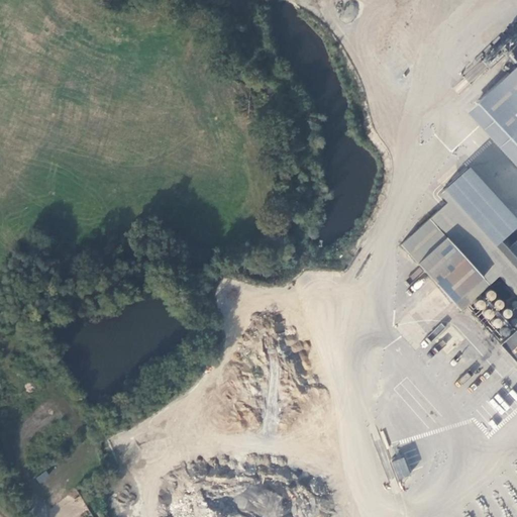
[(516,68),(479,103),(516,143),(516,68)]
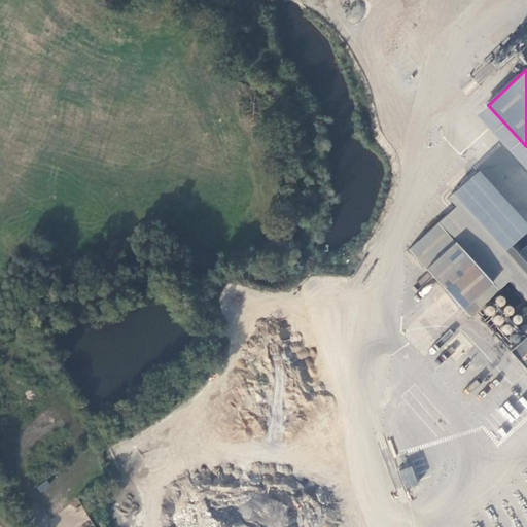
[(526,146),(488,105),(478,115),(526,168),(526,146)]
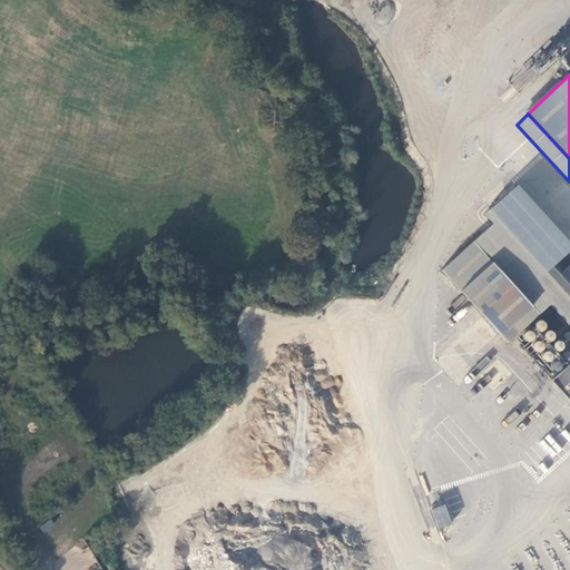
[(494,205),(551,267),(569,252),(512,189),(494,205)]
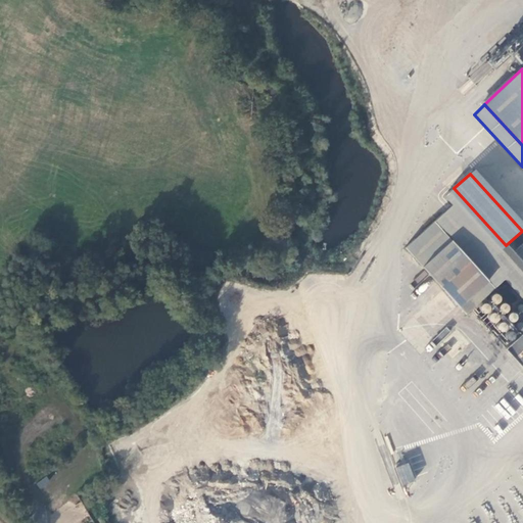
[(448,193),(456,200),(522,276),(522,265),(506,245),(454,188),(448,193)]
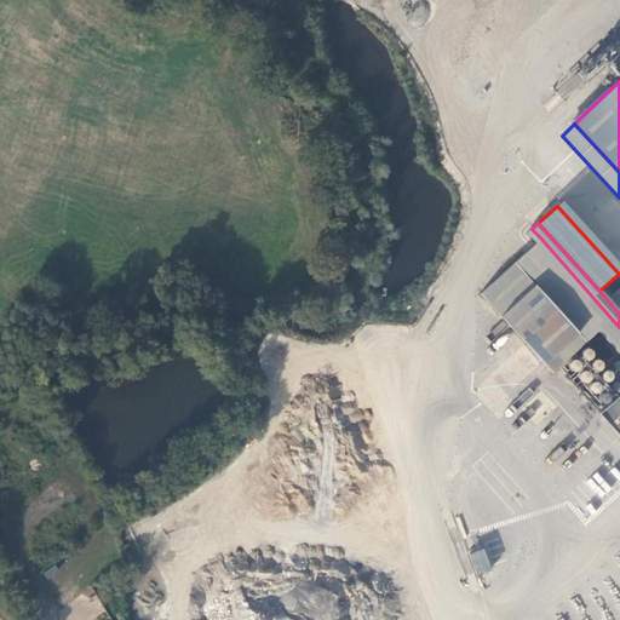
[(482,292),(528,343),(540,356),(555,371),(600,328),(619,350),(619,327),(540,237),(482,292)]
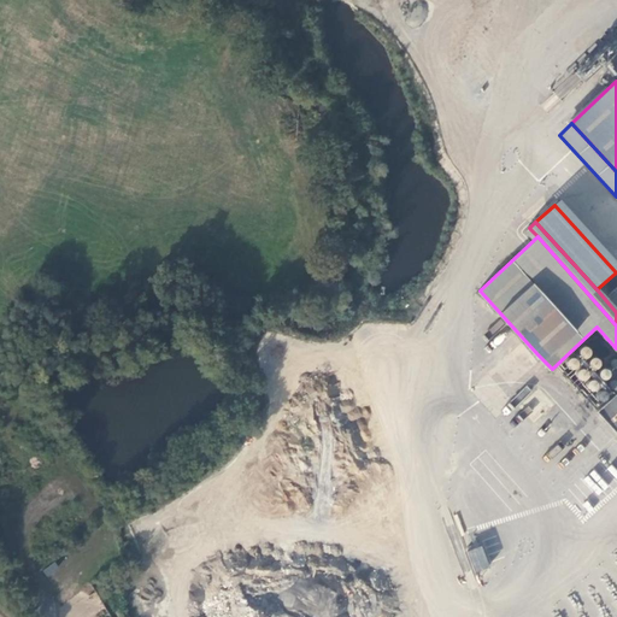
[(538,354),(526,341),(509,357),(522,370),(538,354)]
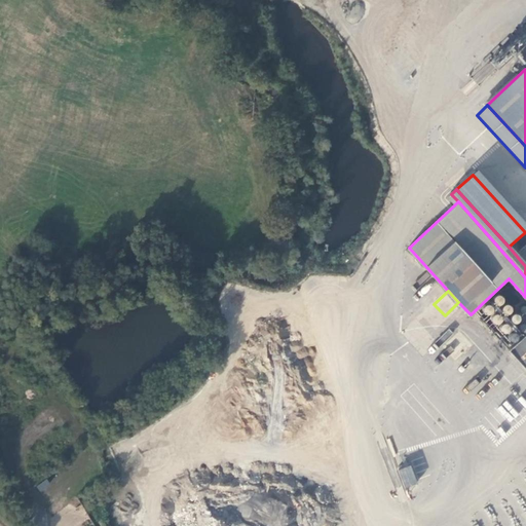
[(420,325),(428,333),(431,330),(423,322),(420,325)]
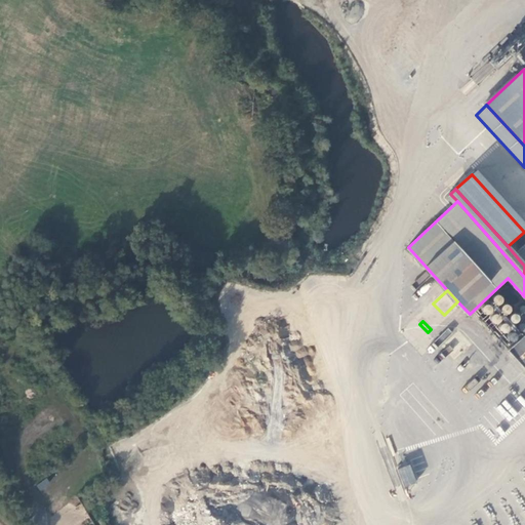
[(412,346),(428,332),(419,324),(405,337),(412,346)]
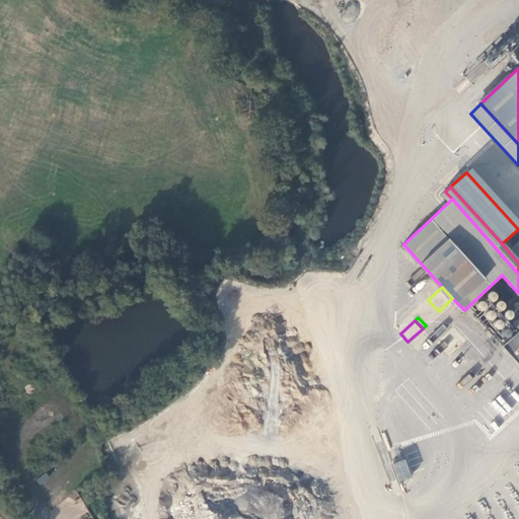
[(451,350),(464,340),(455,328),(442,341),(451,350)]
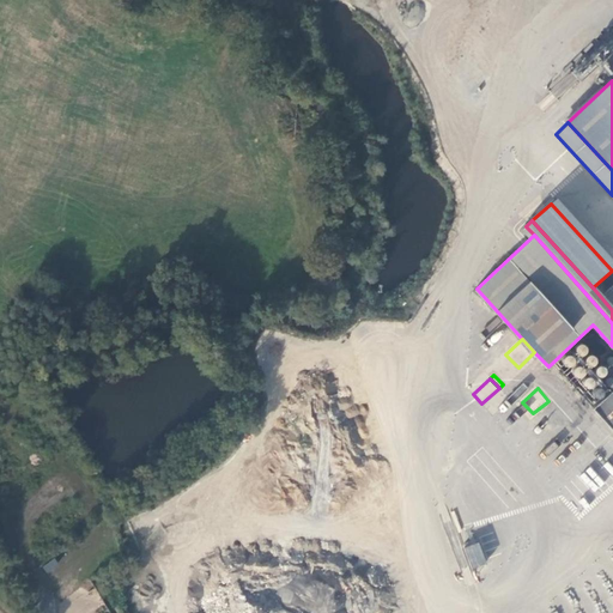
[(612,389),(594,406),(612,426),(612,389)]
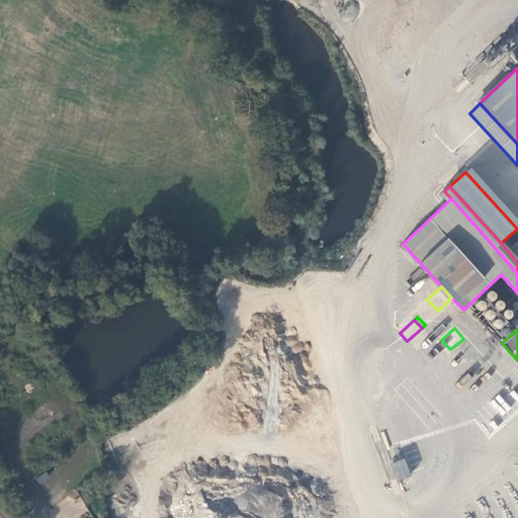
[(406,457),(391,462),(397,482),(412,478),(406,457)]
